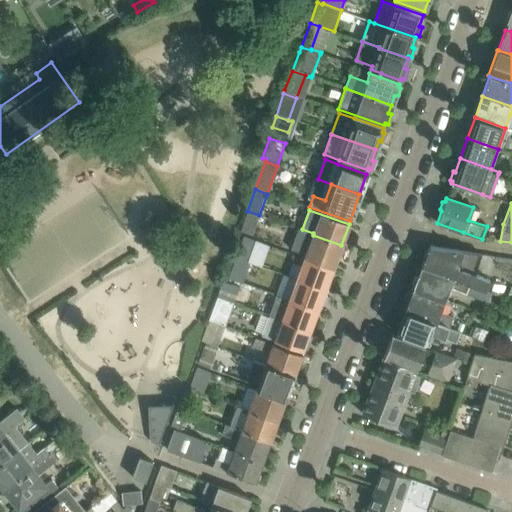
[(253,235),(259,215),(247,211),(241,230),(253,235)]
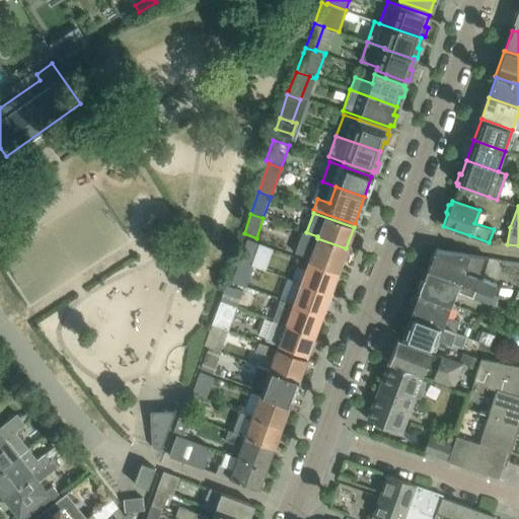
[(252,267),(261,243),(247,238),(239,262),(252,267)]
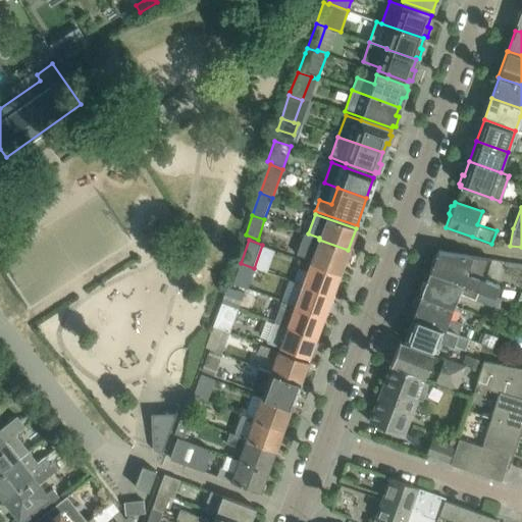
[(341,271),(348,250),(319,240),(311,260),(341,271)]
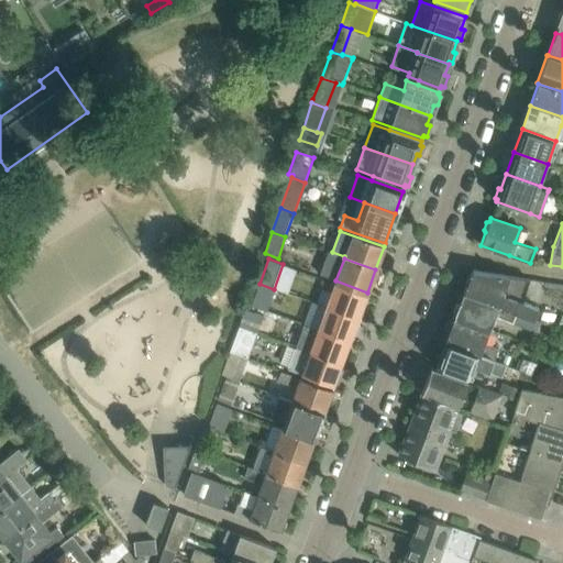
[(522,301),(529,279),(472,271),(463,294),(533,321),(534,319),(539,308),(522,301)]
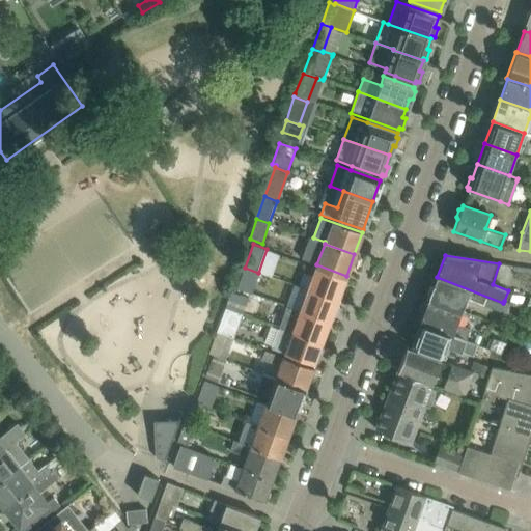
[(337,301),(346,276),(316,264),(307,290),(337,301)]
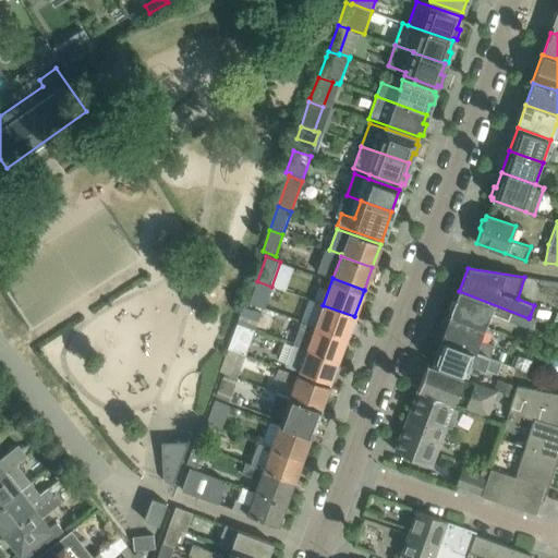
[(265,307),(271,287),(257,281),(250,303),(265,307)]
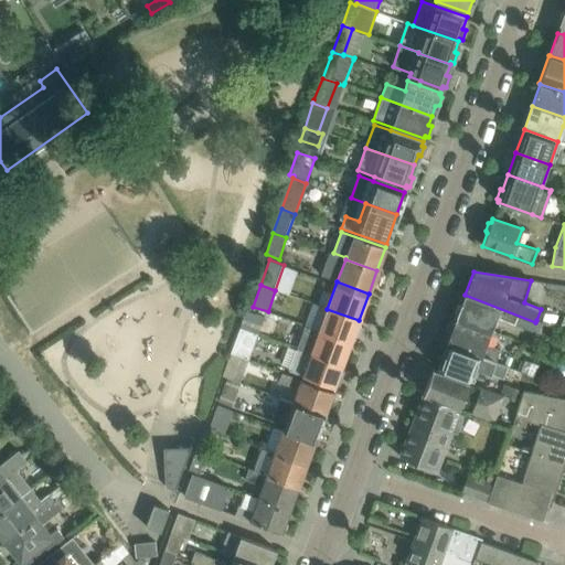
[(535,322),(465,295),(460,306),(456,306),(454,311),(457,315),(455,320),(490,333),(497,316),(498,316),(537,331),(541,322),(536,320),(535,322)]
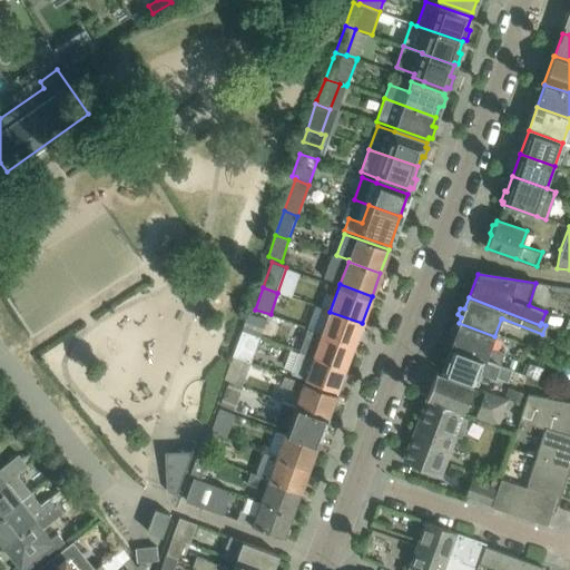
[(362,323),(330,312),(322,332),(322,334),(353,346),(362,323)]
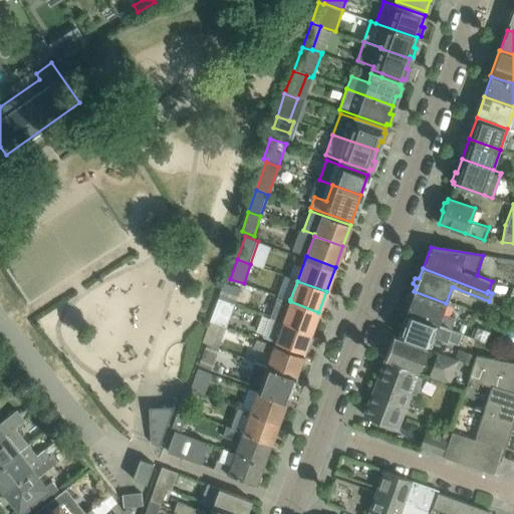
[(240,287),(224,282),(223,282),(218,298),(234,304),(240,287)]
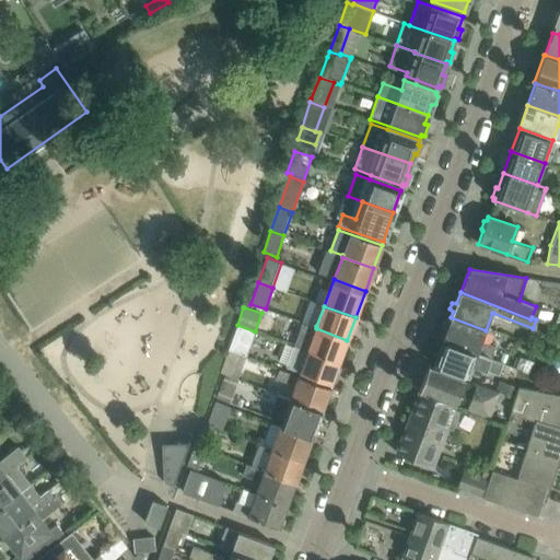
[(445,331),(442,341),(490,360),(496,347),(481,341),(486,330),(451,317),(448,323),(445,322),(442,328),(445,331)]
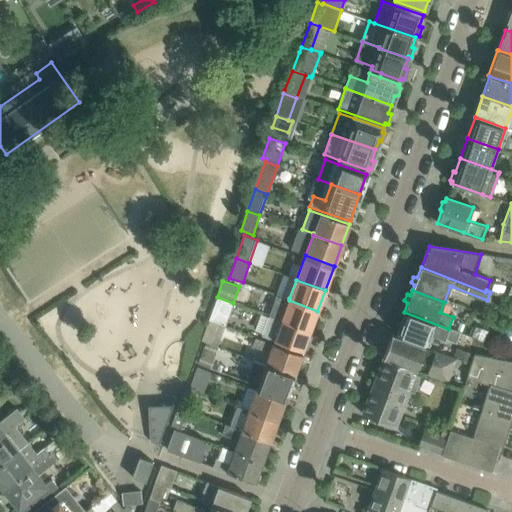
[(289,300),(289,298),(276,294),(269,316),(310,331),(317,311),(289,300)]
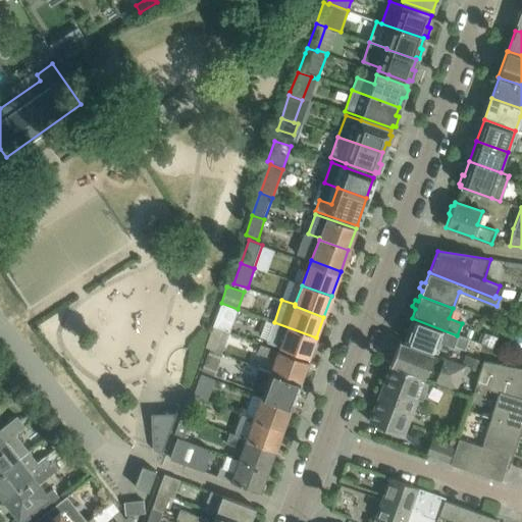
[(228,333),(238,309),(221,303),(212,327),(228,333)]
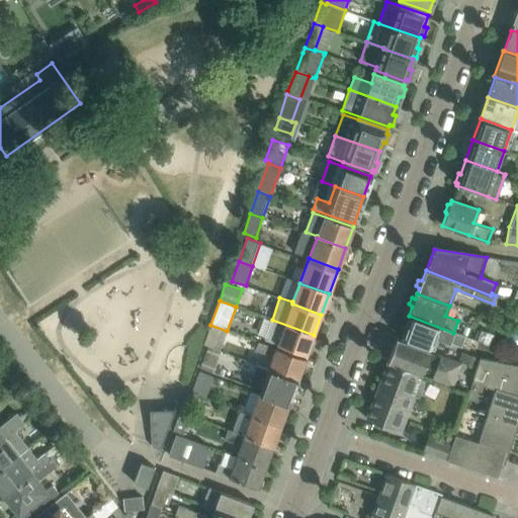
[(463,337),(409,316),(405,324),(401,325),(400,329),(403,332),(401,336),(433,347),(437,337),(450,341),(460,345),(463,337)]
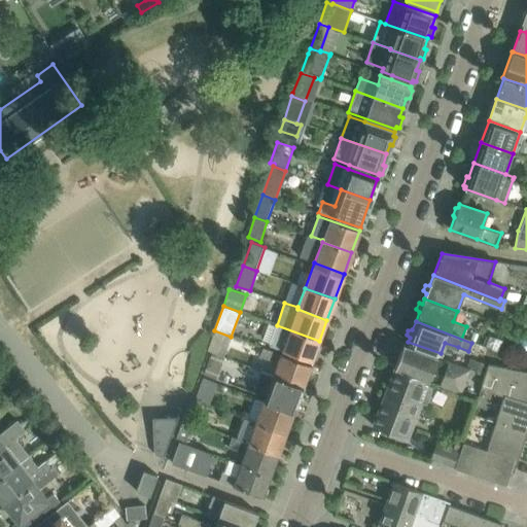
[(311,362),(319,341),(277,325),(269,347),(311,362)]
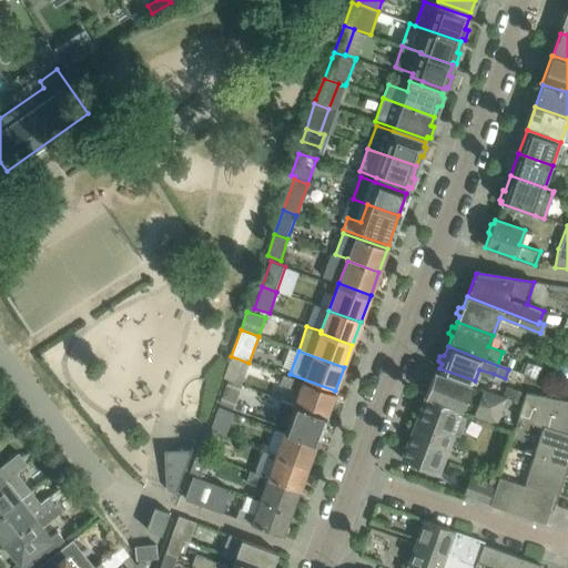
[(501,395),(435,371),(425,397),(466,413),(466,412),(497,424),(505,404),(509,405),(510,399),(523,404),(525,394),(513,389),(513,391),(504,387),(501,395)]
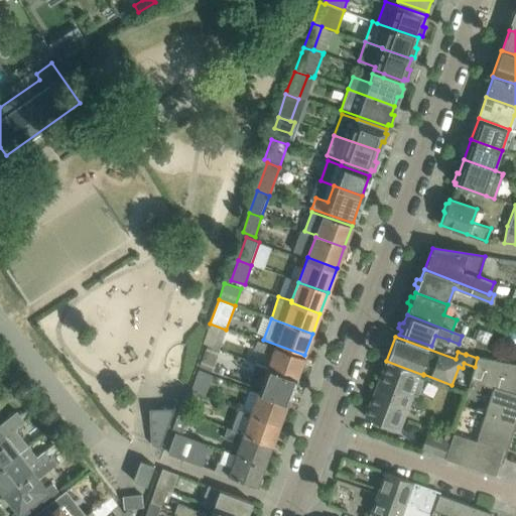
[(295,379),(303,358),(257,341),(254,348),(271,355),(267,367),(266,368),(295,379)]
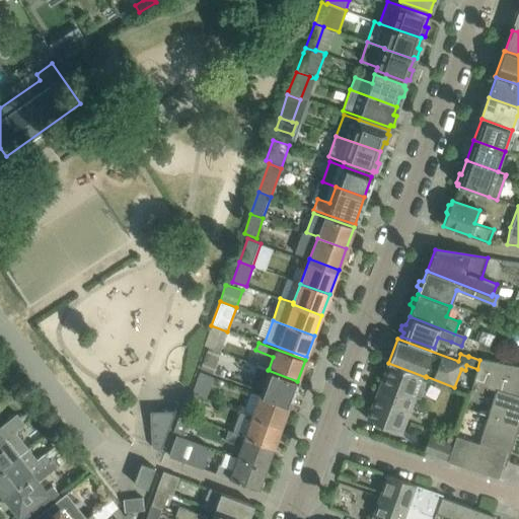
[(210,346),(209,347),(201,369),(214,372),(222,351),(210,346)]
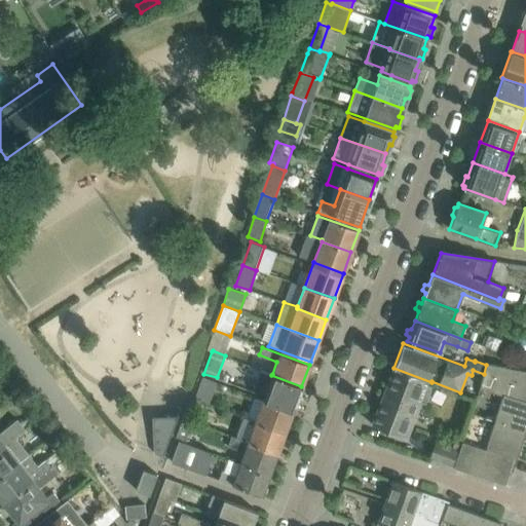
[(510,355),(506,365),(516,367),(519,359),(510,355)]
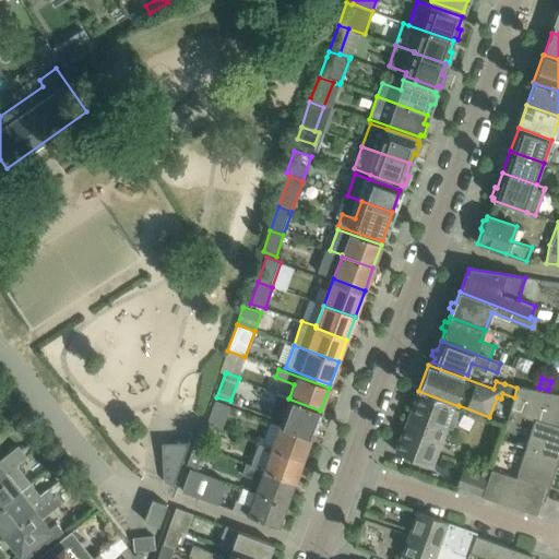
[(558,394),(518,389),(510,411),(535,419),(525,449),(558,460),(558,455),(558,394)]
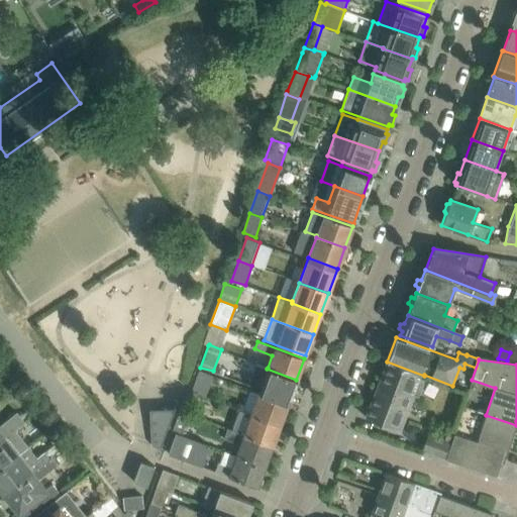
[(417,396),(424,376),(387,362),(366,418),(401,431),(414,395),(417,396)]
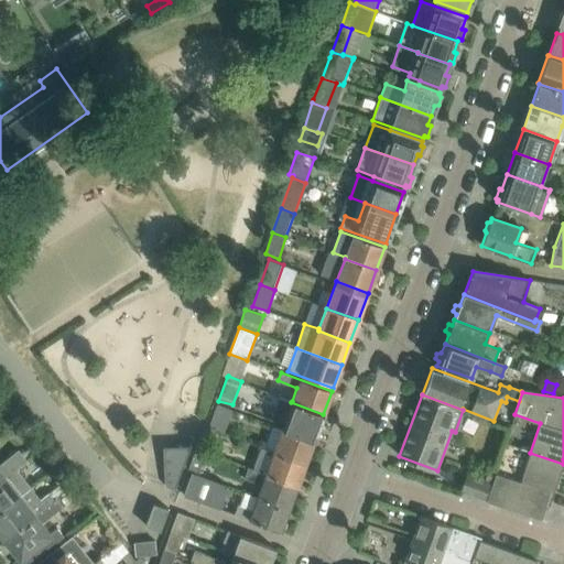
[(315,436),(323,414),(291,402),(292,401),(279,397),(271,419),(283,424),(315,436)]
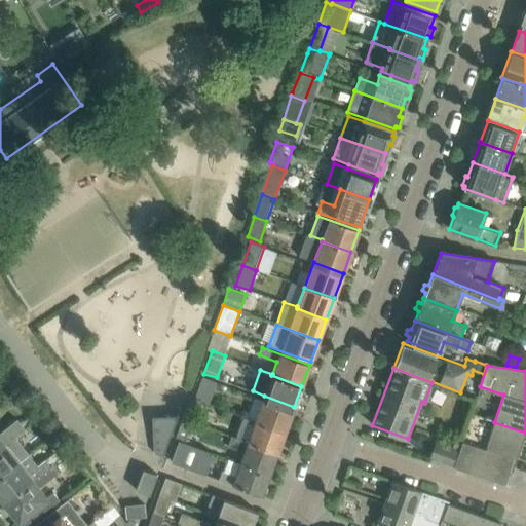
[(208,403),(215,381),(202,377),(195,398),(208,403)]
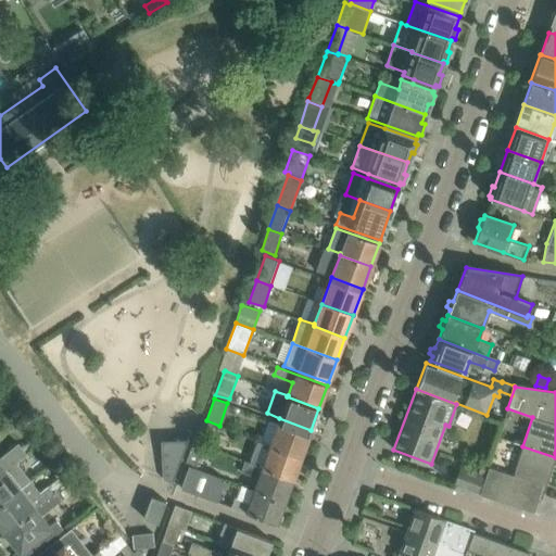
[(301,457),(311,430),(279,418),(278,421),(268,418),(260,441),(269,444),(269,445),(301,457)]
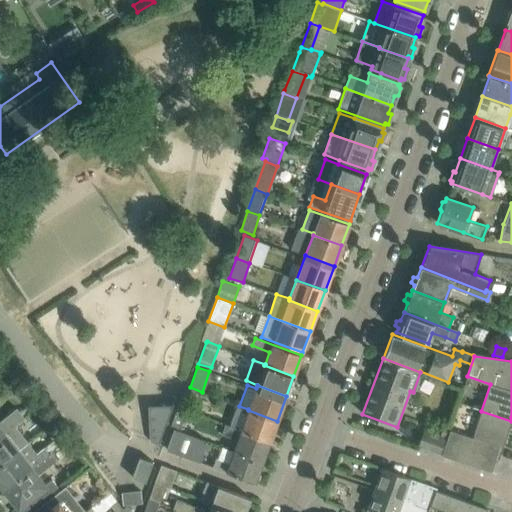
[(28,390),(20,396),(31,411),(39,405),(28,390)]
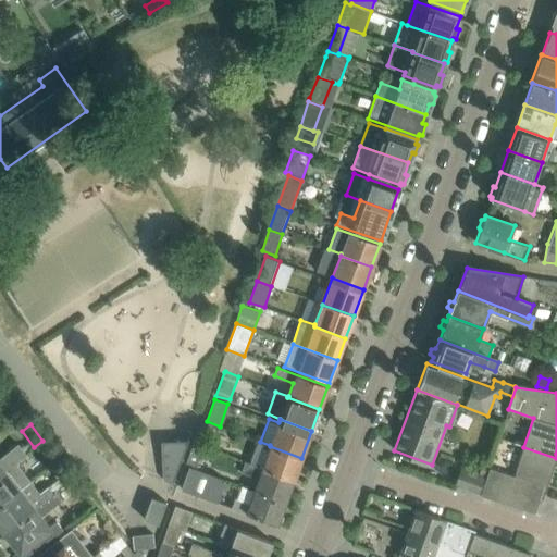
[(210,428),(201,425),(195,442),(194,442),(194,443),(203,446),(203,445),(205,445),(210,428)]
